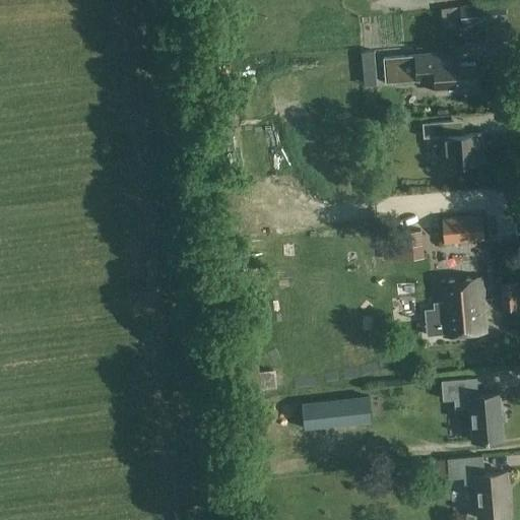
[(461,27),(483,24),(485,41),(509,39),(505,0),(458,5),(461,27)]
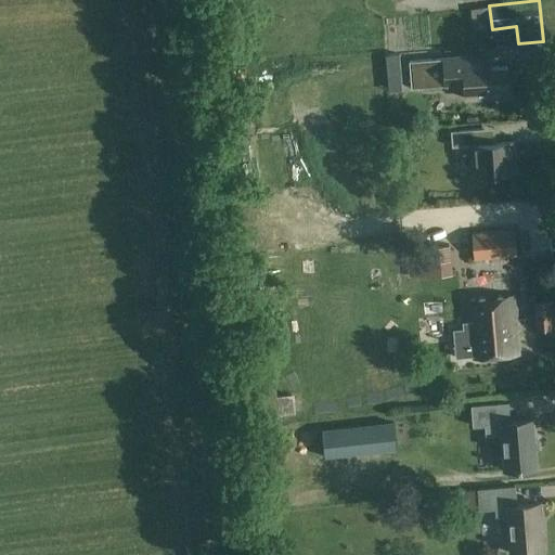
[(490,23),(488,7),(470,9),(473,31),(488,29),(487,23),(490,23)]
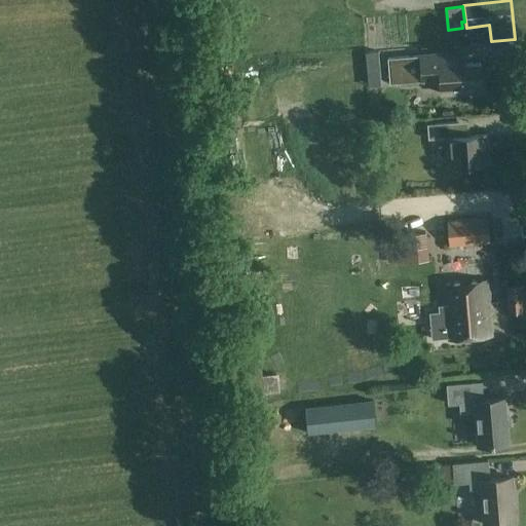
[(442,94),(482,90),(480,63),(464,64),(463,51),(387,58),(389,84),(441,80),(442,94)]
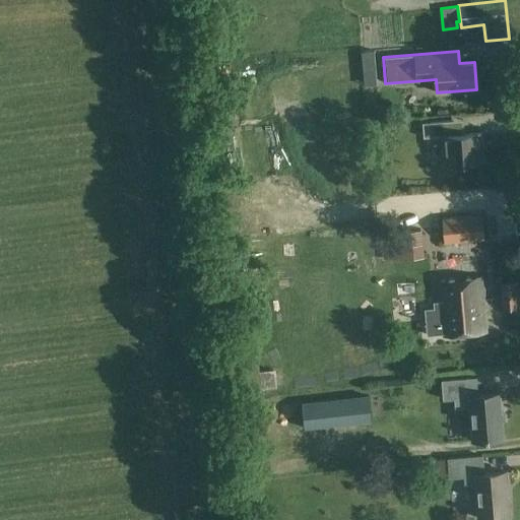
[(364,84),(373,83),(372,71),(376,71),(374,52),(361,53),(364,84)]
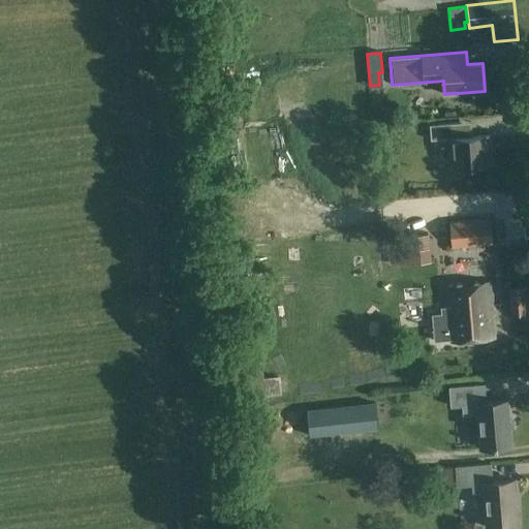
[(490,133),(472,135),(471,121),(429,125),(430,141),(447,138),(449,169),(493,165),(490,133)]
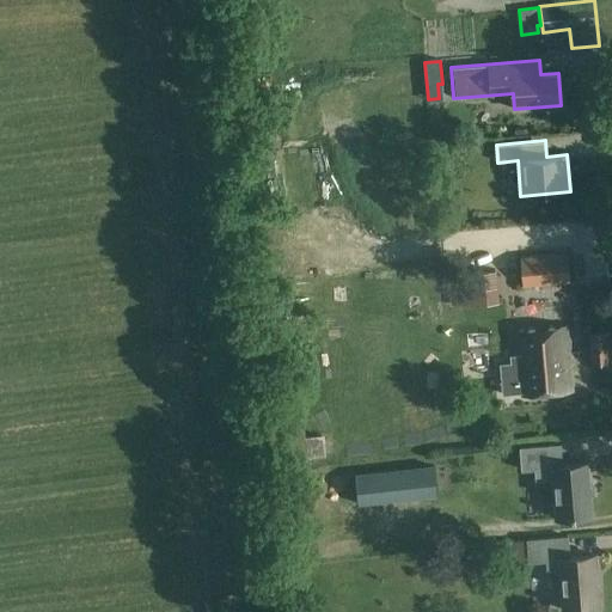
[(570,282),(568,252),(520,257),(522,287),(570,282)]
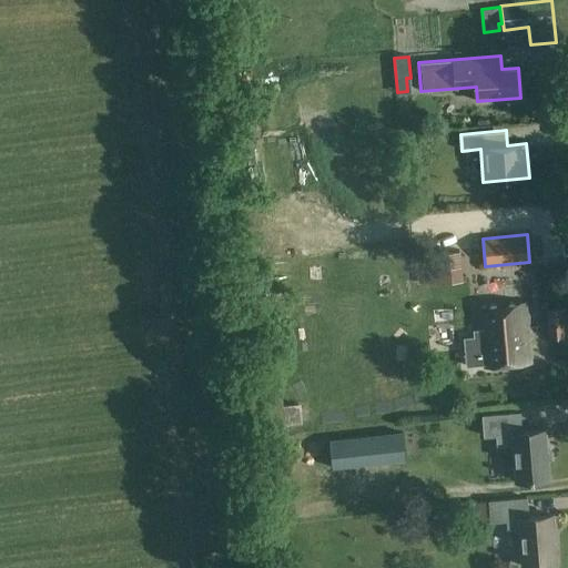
[(417,283),(463,280),(460,250),(415,254),(417,283)]
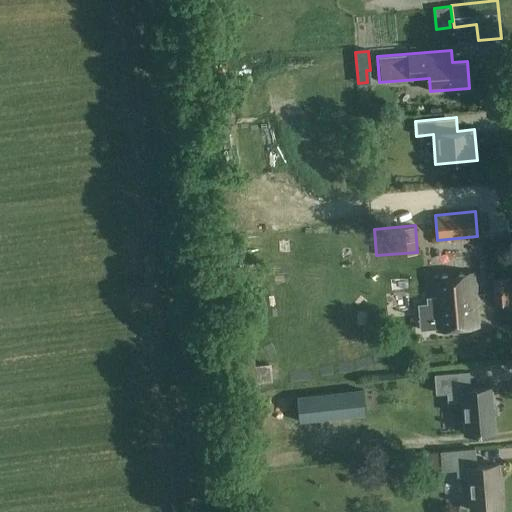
[(417,305),(475,300),(473,275),(432,278),(434,297),(426,297),(426,304),(417,304),(417,305)]
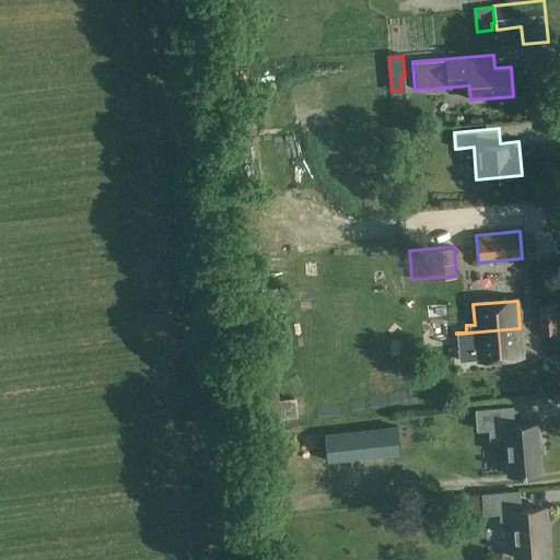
[(540,334),(559,333),(556,303),(537,305),(540,334)]
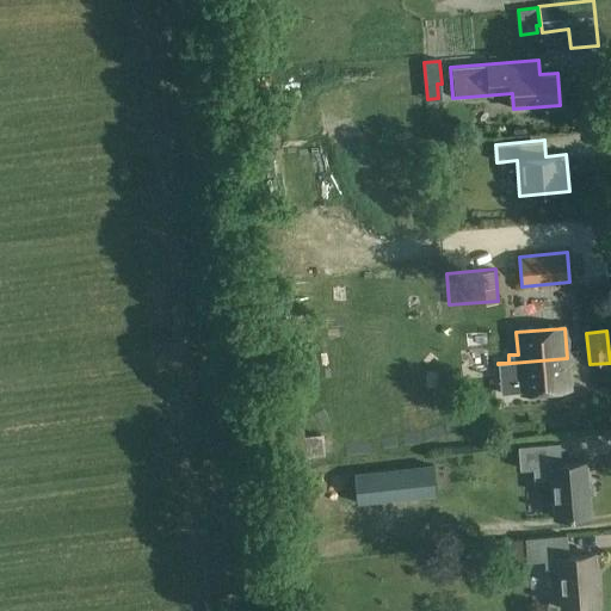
[(495,335),(473,335),(473,380),(495,378),(495,335)]
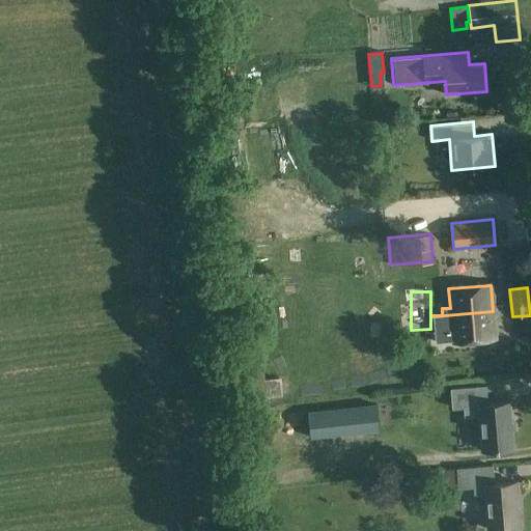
[(493,311),(432,316),(435,342),(453,341),(496,337),(493,311)]
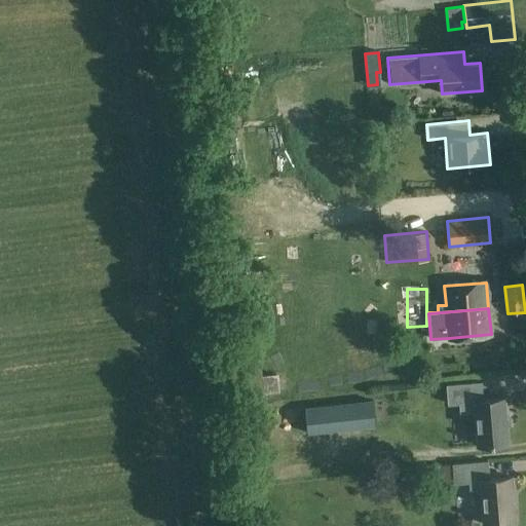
[(459,413),(475,412),(477,446),(509,443),(504,398),(483,399),(483,381),(446,384),(447,405),(458,404),(459,413)]
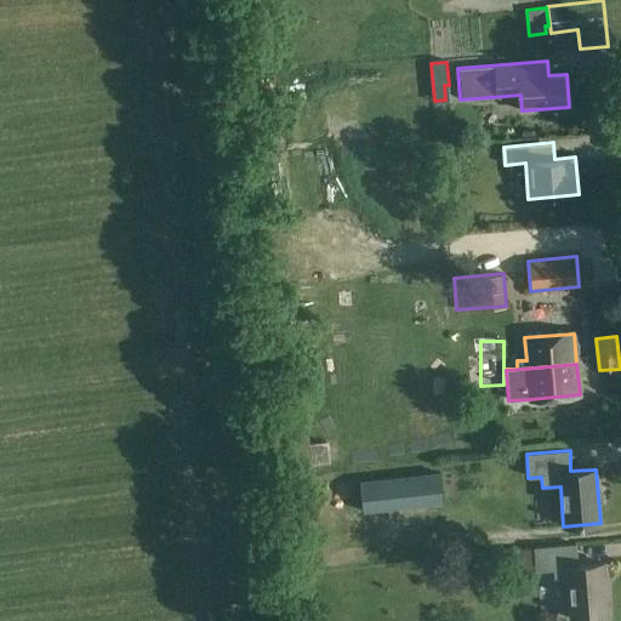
[(540,547),(534,547),(534,548),(536,571),(553,570),(554,581),(567,580),(570,620),(608,616),(603,563),(577,565),(576,545),(576,543),(562,545),(540,547)]
